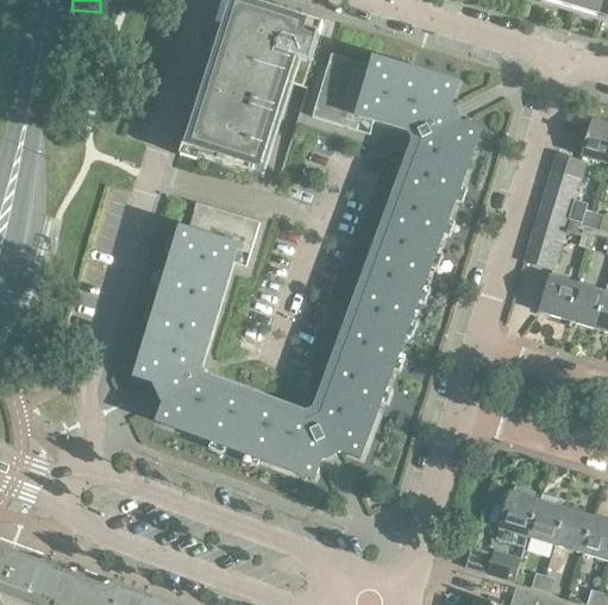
[(226,0),(179,153),(180,153),(181,150),(261,175),(290,82),(301,84),(321,21),(254,0),(226,0)]
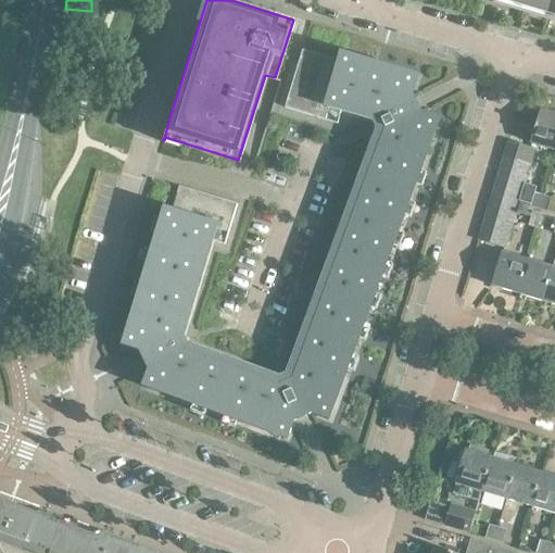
[(521,0),(520,8),(529,11),(528,14),(541,17),(542,14),(545,15),(549,0),(521,0)]
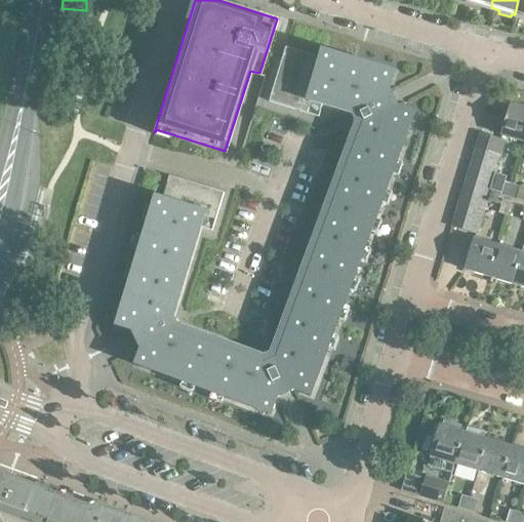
[(518,0),(515,14),(523,16),(523,0),(518,0)]
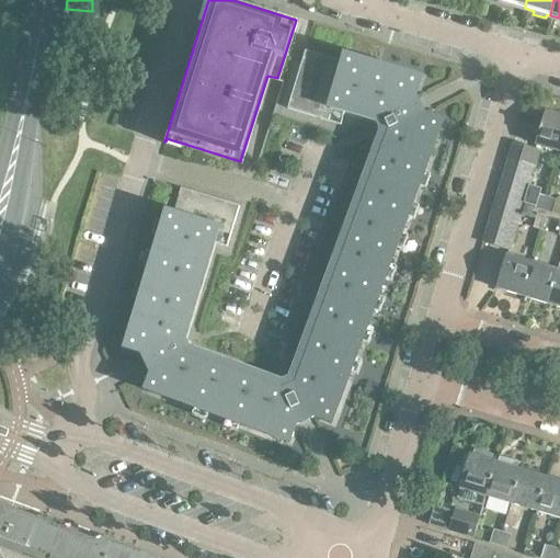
[(361,65),(304,47),(286,106),(339,122),(342,111),(376,121),(379,127),(288,375),(281,378),(189,344),(184,337),(214,240),(226,243),(238,203),(180,185),(166,230),(159,229),(128,331),(130,332),(160,390),(159,393),(273,434),(274,432),(297,421),(333,405),(336,406),(436,135),(433,134),(421,110),(403,73),(404,71),(363,59),(361,65)]
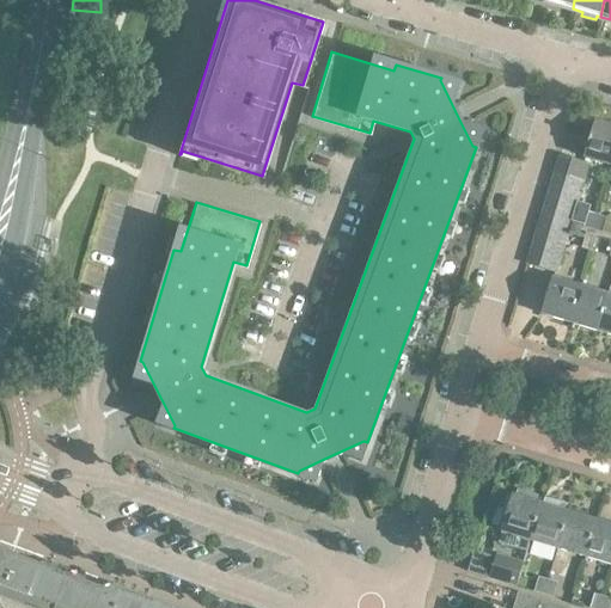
[(582,154),(610,163),(610,160),(610,123),(593,118),(582,154)]
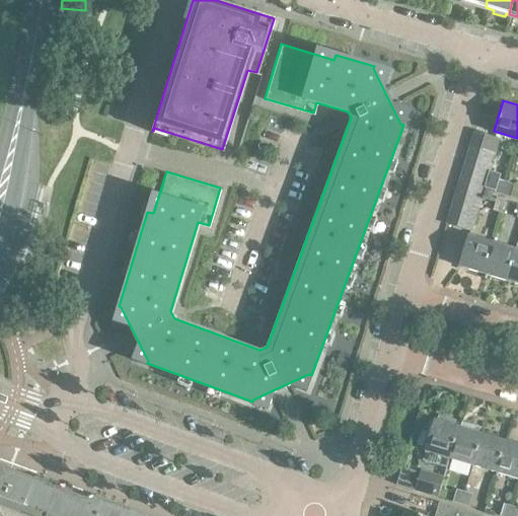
[(468,143),(494,151),(498,137),(472,130),(468,143)]
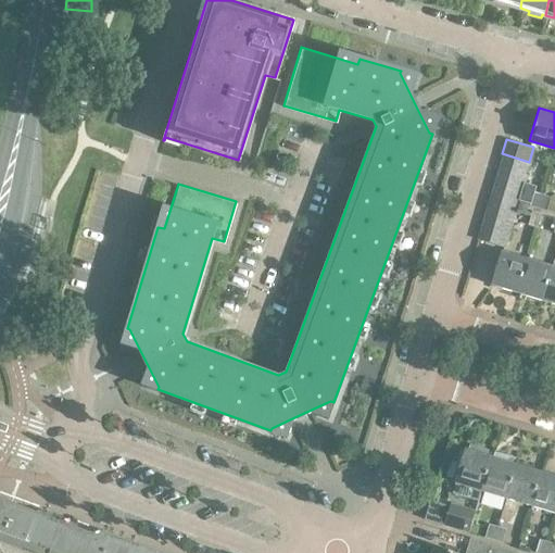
[(529,162),(502,153),(499,166),(525,174),(529,162)]
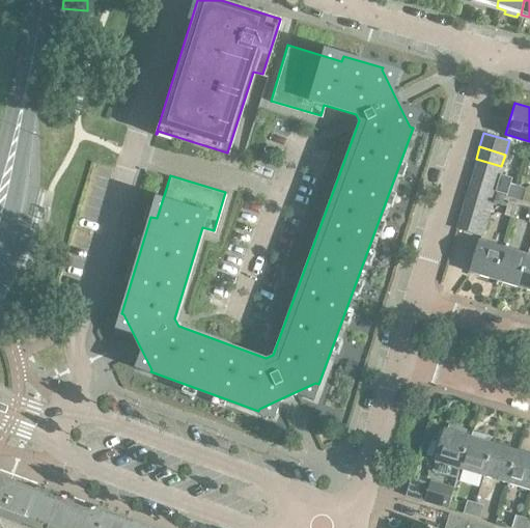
[(498,178),(501,166),(476,159),(472,170),(498,178)]
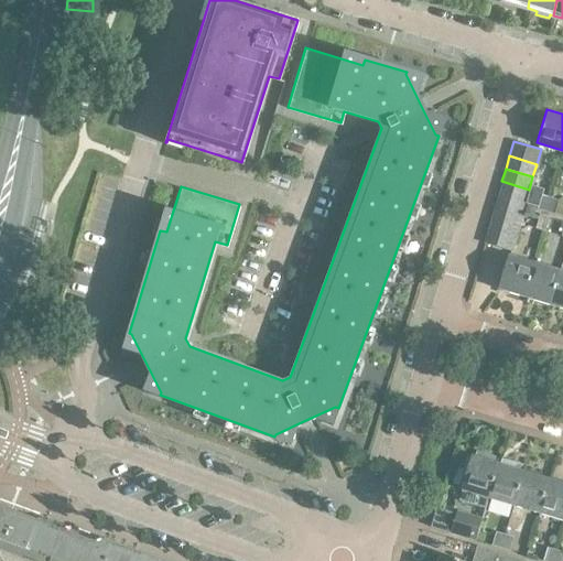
[(524,201),(529,190),(501,181),(498,193),(524,201)]
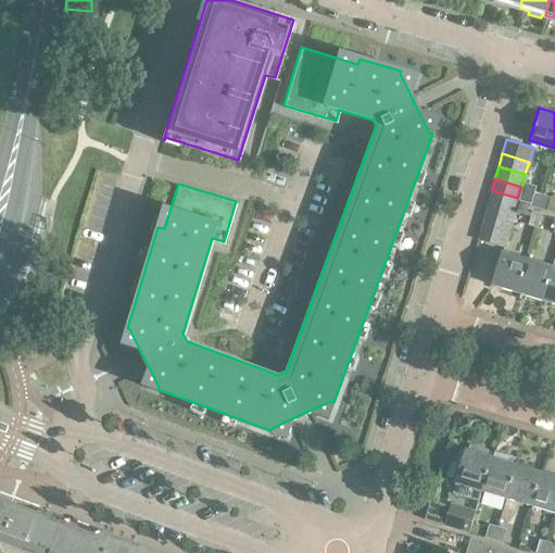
[(517,199),(517,198),(491,190),(488,202),(514,210),(515,208),(517,199)]
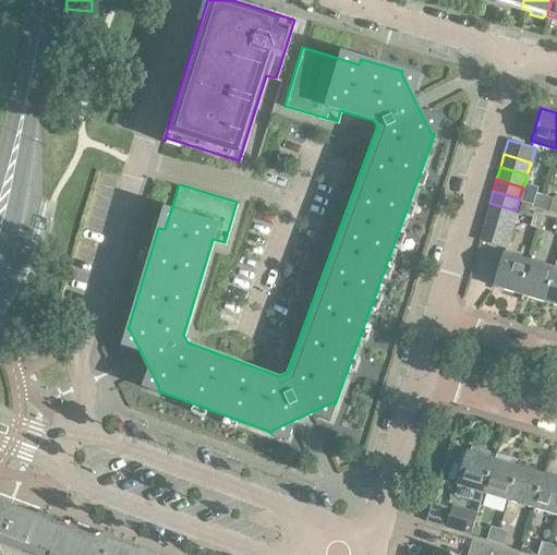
[(534,192),(531,205),(539,207),(543,194),(534,192)]
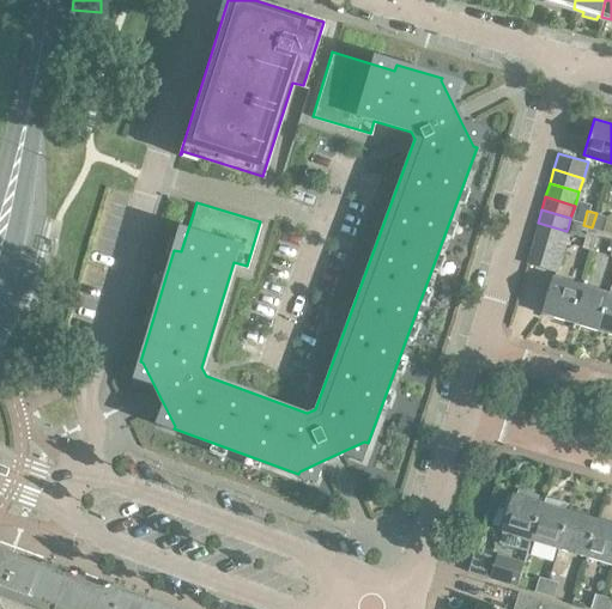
[(597,213),(592,227),(601,230),(606,215),(597,213)]
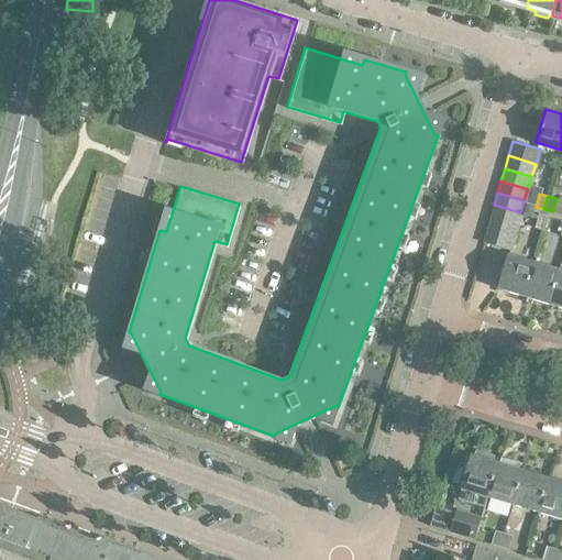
[(524,201),(521,210),(530,212),(532,204),(524,201)]
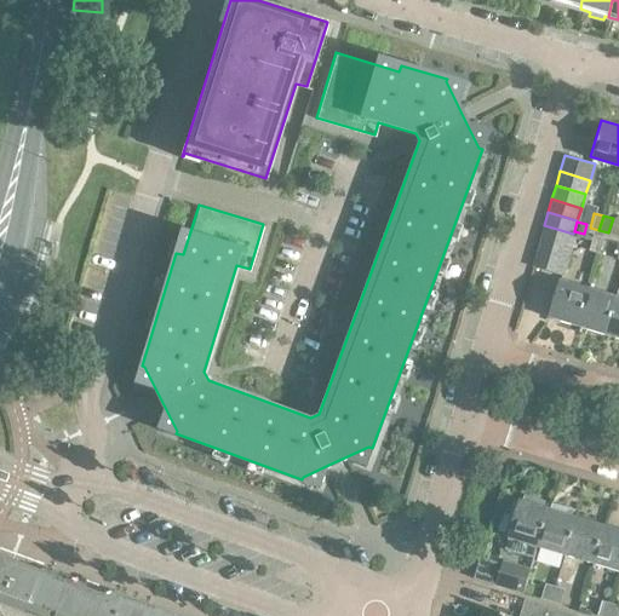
[(569,247),(573,234),(544,225),(540,239),(569,247)]
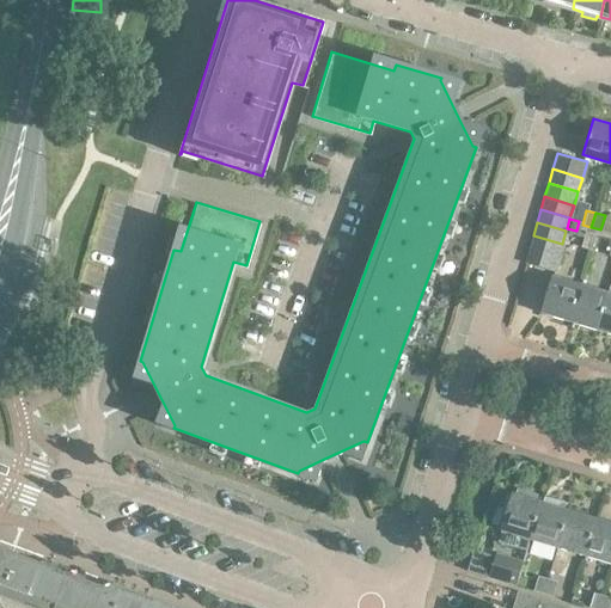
[(584,229),(580,245),(590,247),(594,233),(584,229)]
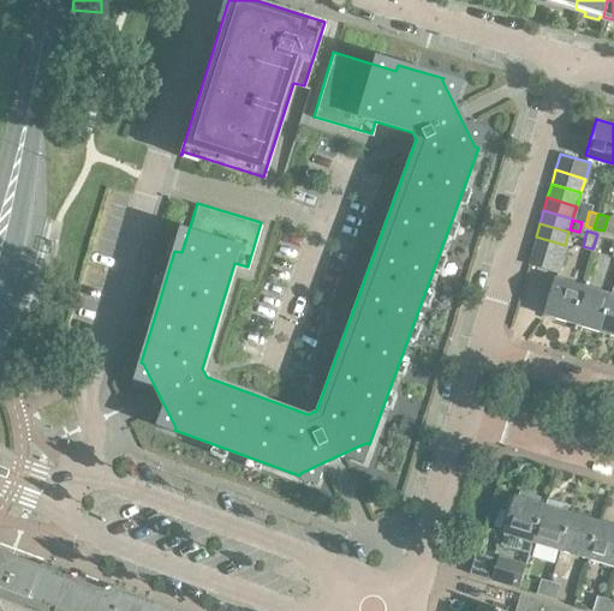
[(560,258),(565,245),(536,237),(531,250),(560,258)]
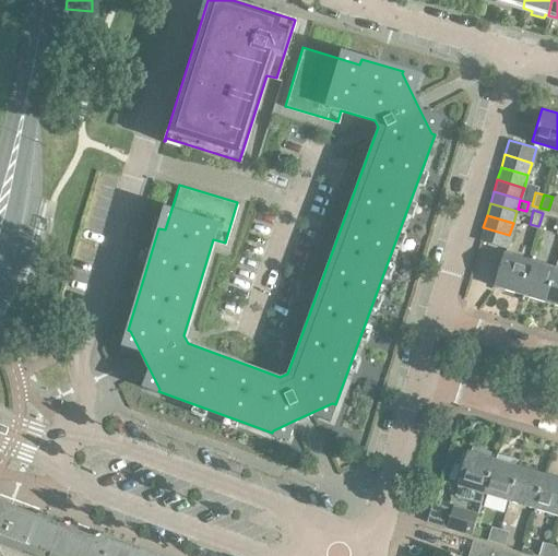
[(506,247),(509,235),(483,227),(479,239),(506,247)]
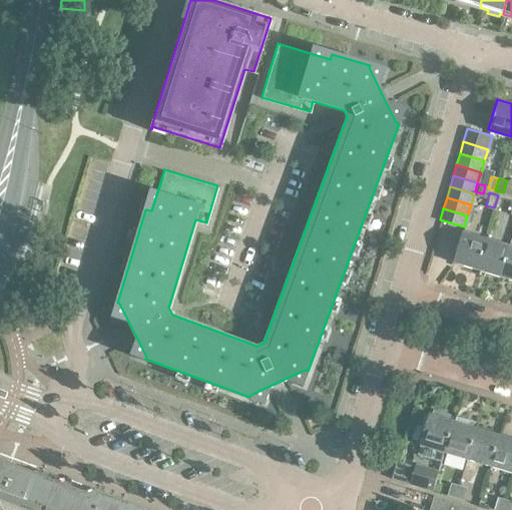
[(476,269),(485,237),(461,230),(452,262),(476,269)]
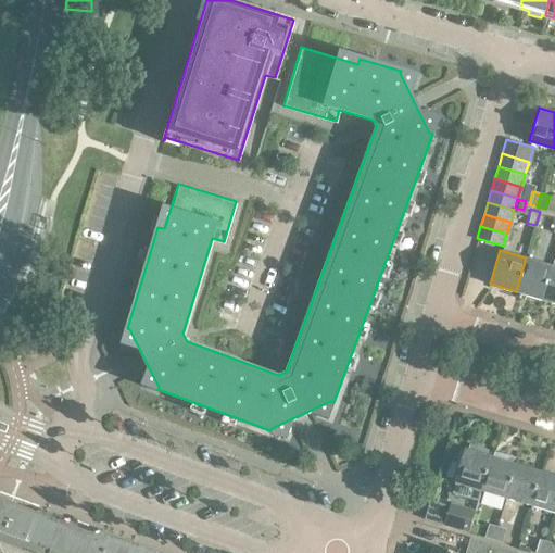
[(516,291),(541,299),(551,265),(526,258),(516,291)]
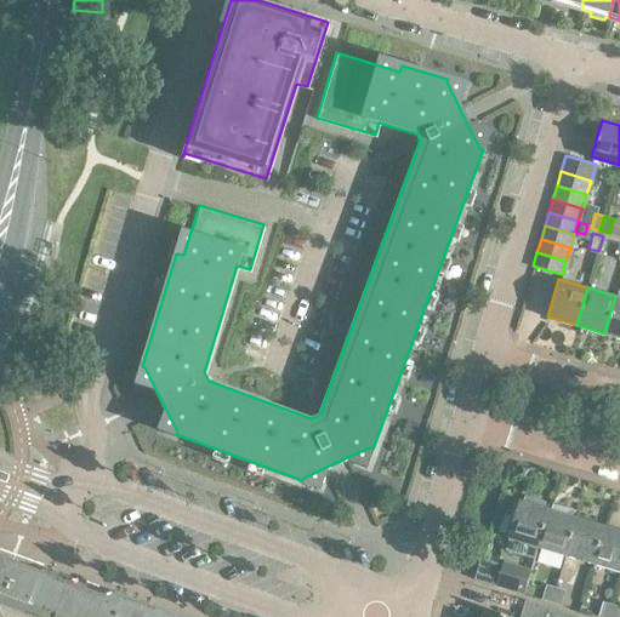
[(604,333),(619,337),(619,297),(615,296),(604,333)]
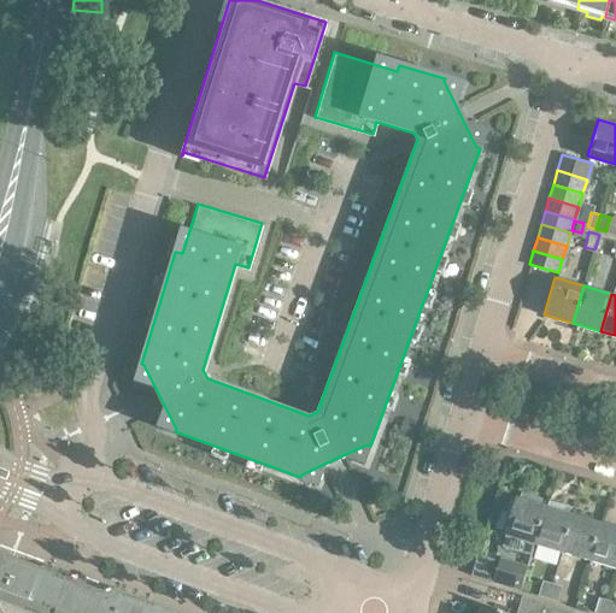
[(505,511),(500,529),(505,530),(504,532),(500,544),(529,554),(533,542),(544,505),(534,502),(535,495),(520,490),(518,497),(515,496),(510,512),(505,511)]
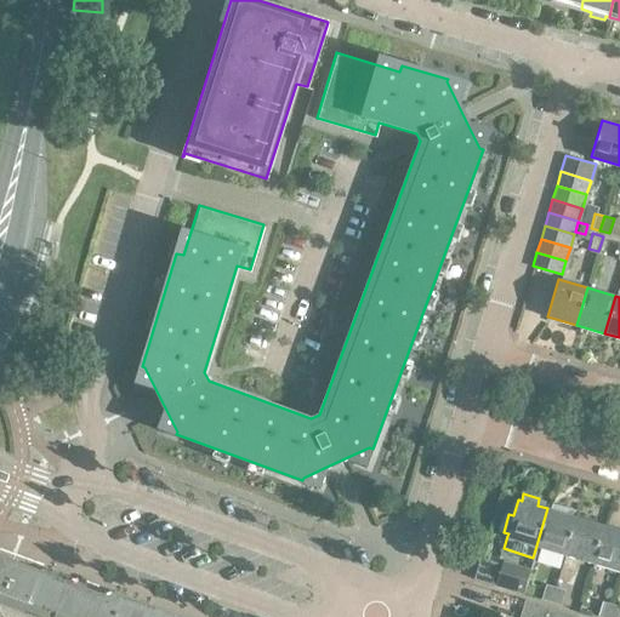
[(549,509),(547,508),(536,546),(564,554),(575,516),(564,514),(567,507),(551,502),(549,509)]
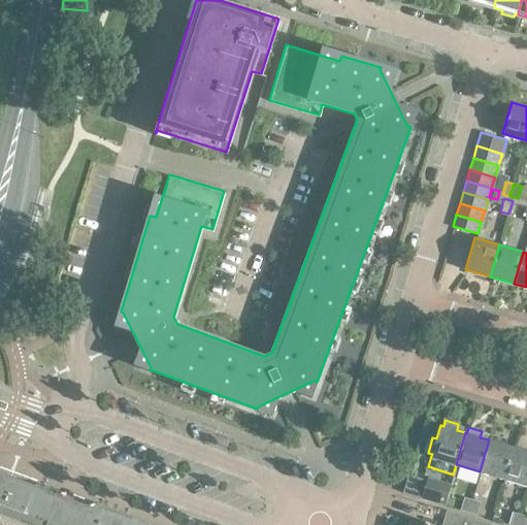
[(480,471),(503,479),(513,447),(489,439),(480,471)]
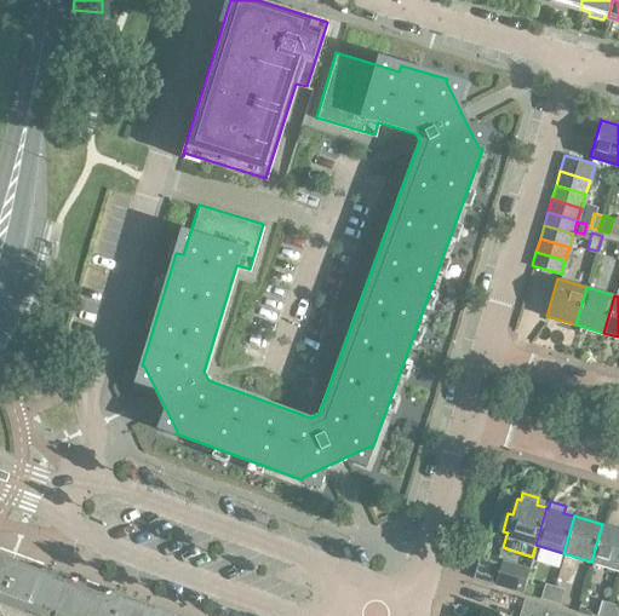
[(618,570),(618,568),(618,529),(602,524),(591,562),(618,570)]
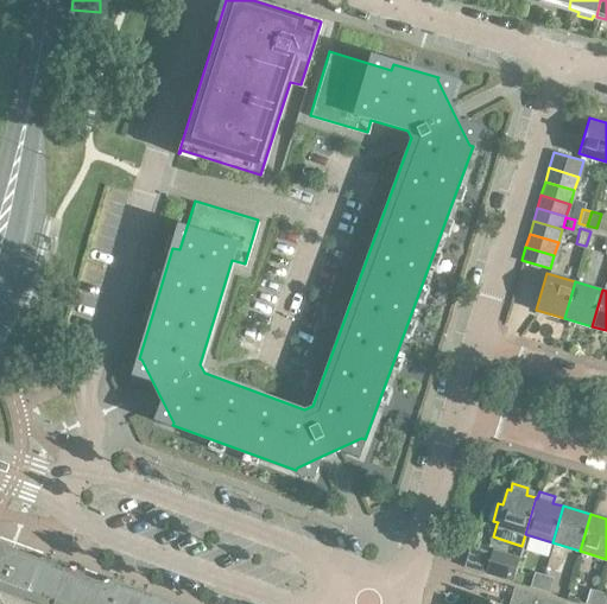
[(172,603),(40,555),(39,557),(0,541),(0,603),(172,603)]
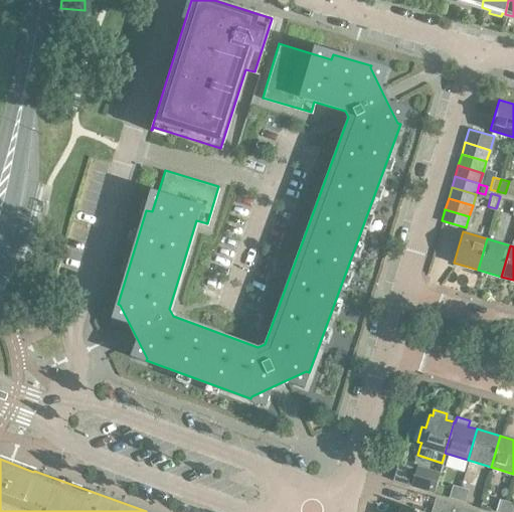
[(440,472),(416,465),(410,484),(434,491),(440,472)]
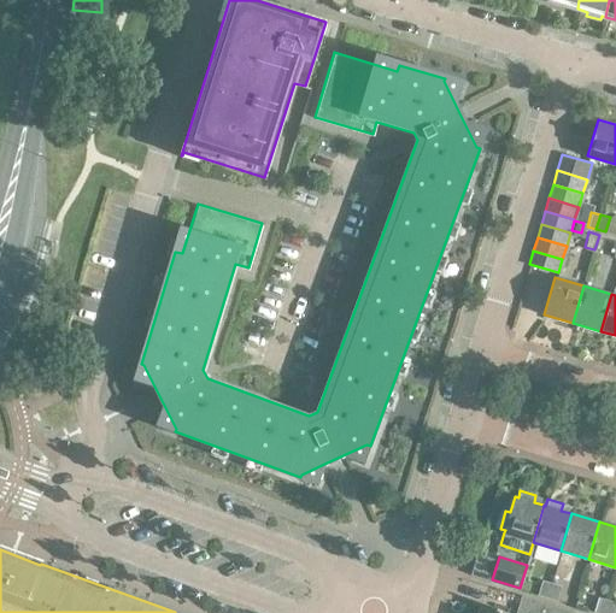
[(541,578),(537,593),(546,596),(551,581),(541,578)]
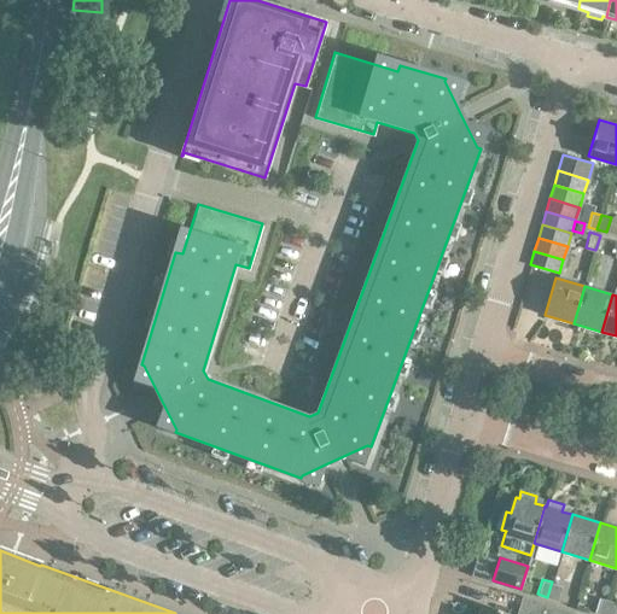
[(557,600),(562,585),(552,582),(547,597),(557,600)]
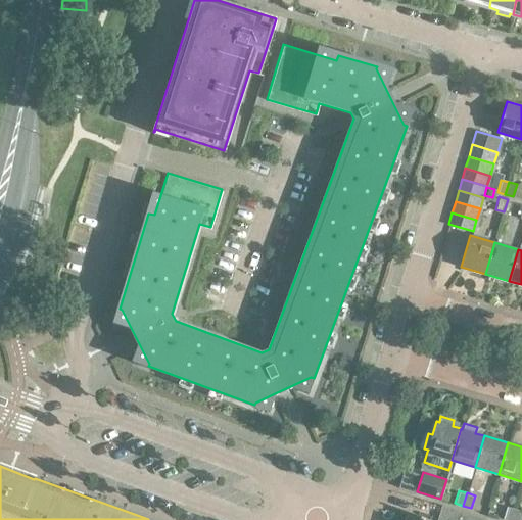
[(492,519),(441,504),(435,519),(430,519),(408,513),(405,519),(492,519)]
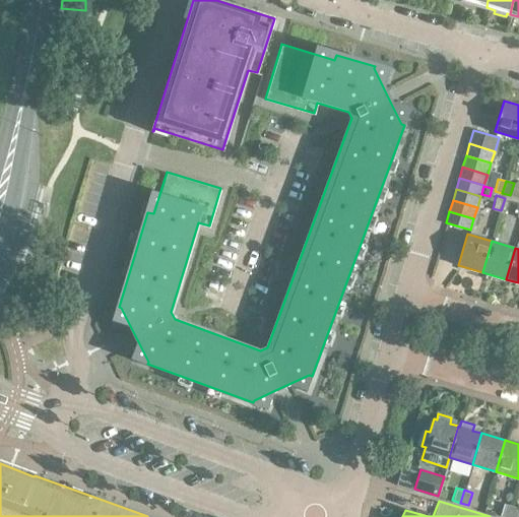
[(503,502),(499,514),(507,516),(511,504),(503,502)]
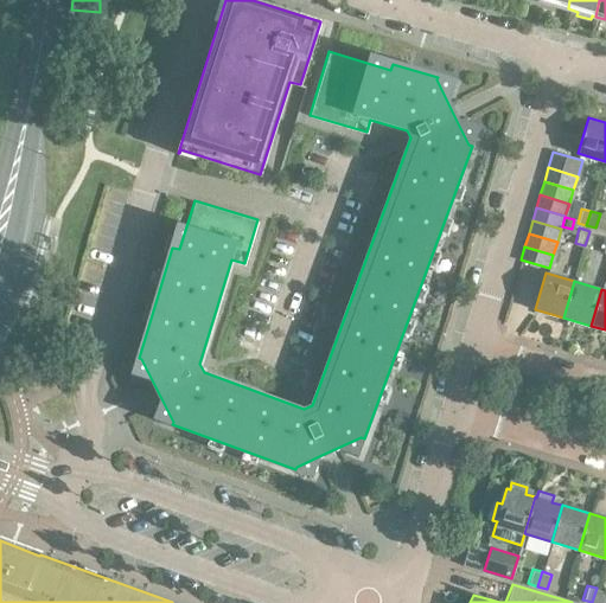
[(592,602),(601,602),(605,591),(597,588),(592,602)]
